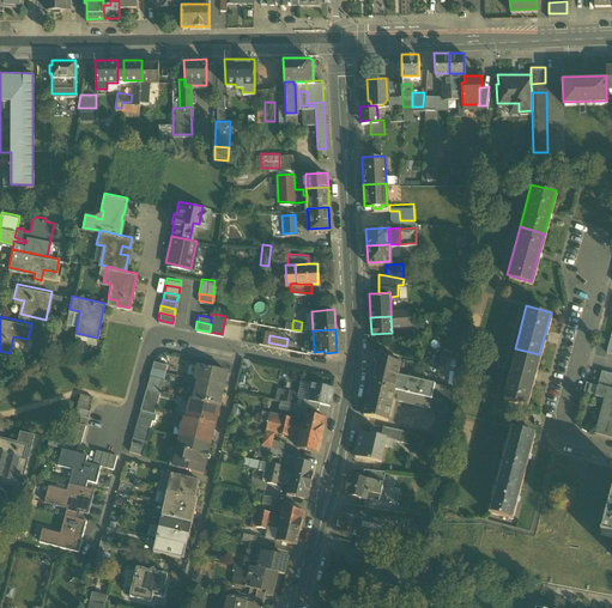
[(539,354),(515,348),(502,396),(526,402),(539,354)]
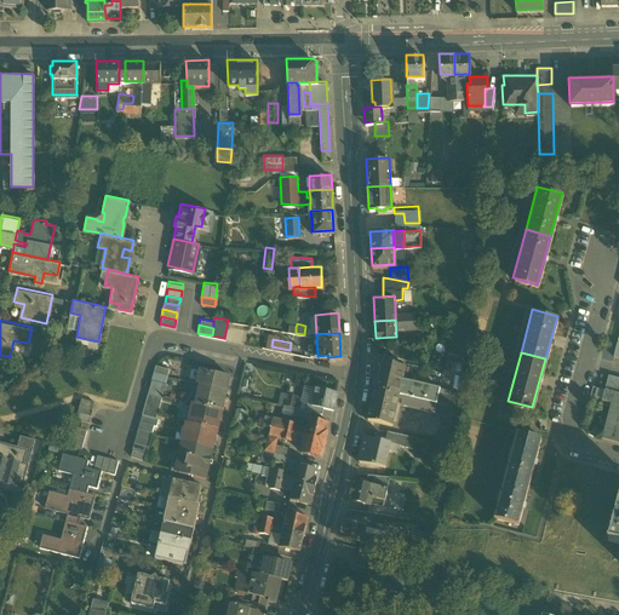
[(405,363),(380,358),(374,385),(397,391),(401,377),(402,377),(405,363)]
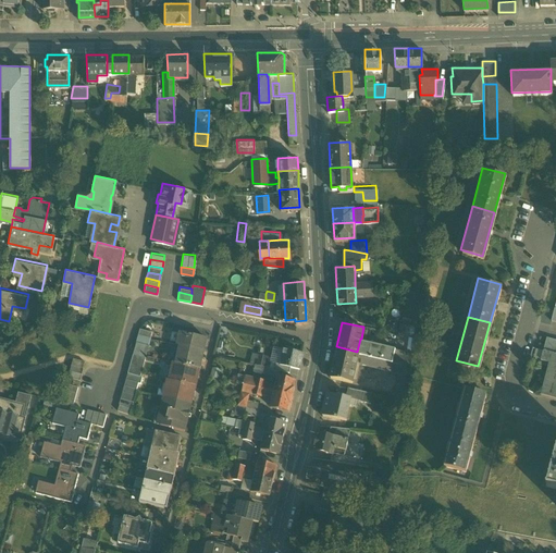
[(151,330),(139,327),(137,332),(149,335),(151,330)]
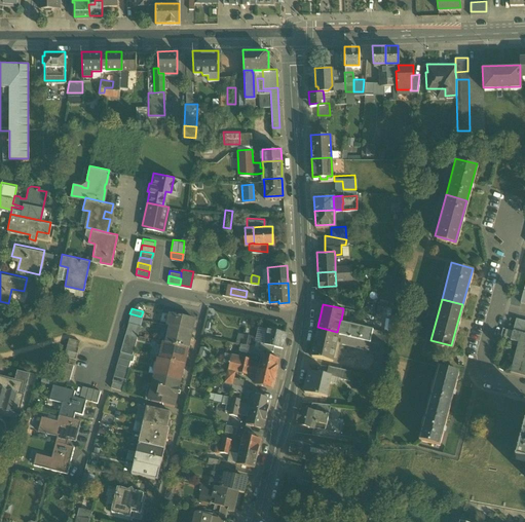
[(193,317),(170,311),(166,323),(170,324),(189,328),(190,325),(191,325),(193,317)]
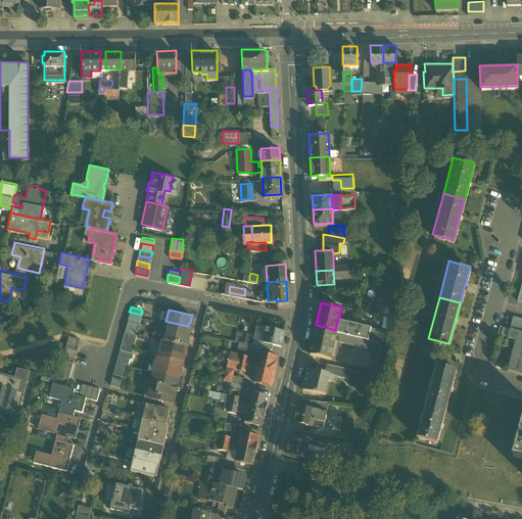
[(140,315),(129,312),(127,318),(139,321),(141,315),(140,315)]
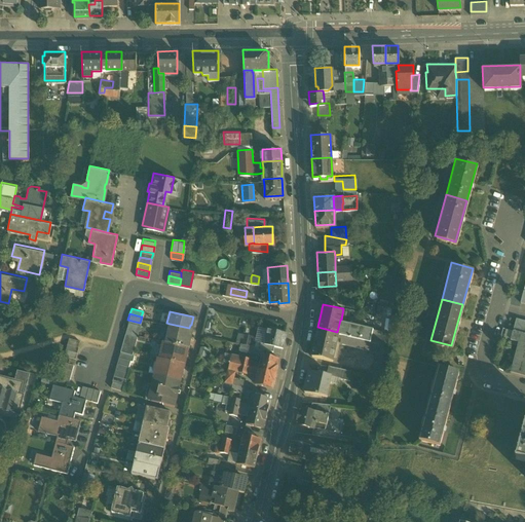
[(524,318),(515,315),(512,328),(524,331),(524,318)]
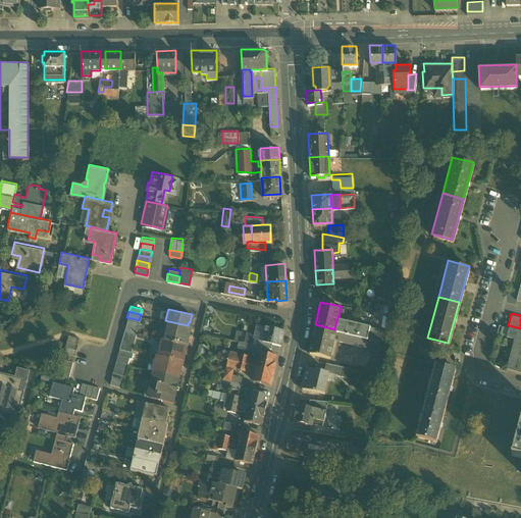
[(139,320),(126,317),(123,329),(136,332),(139,320)]
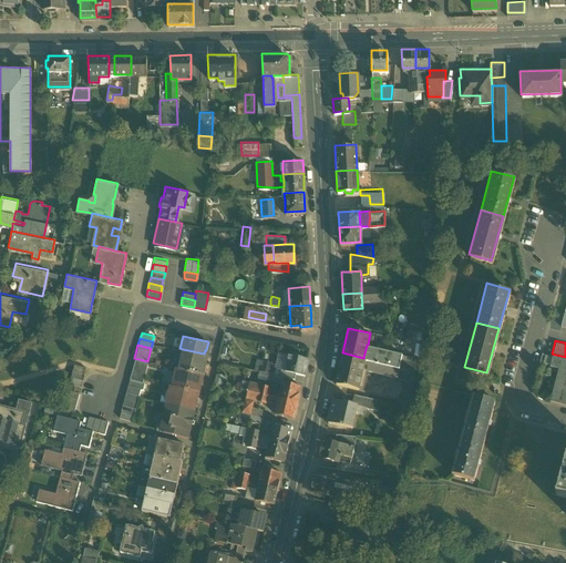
[(368,345),(367,345),(363,358),(386,364),(388,354),(389,349),(368,345)]
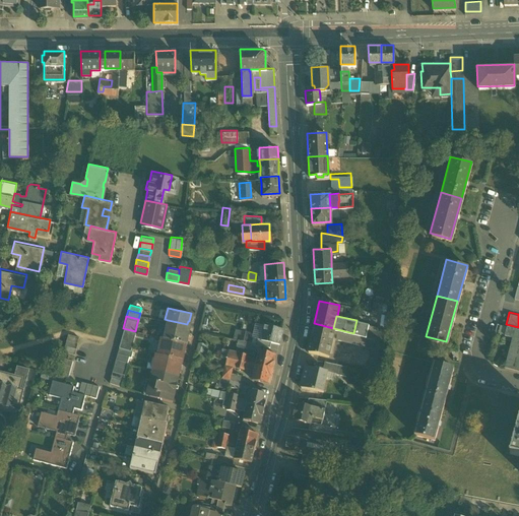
[(187,324),(168,320),(165,336),(185,341),(189,325),(187,324)]
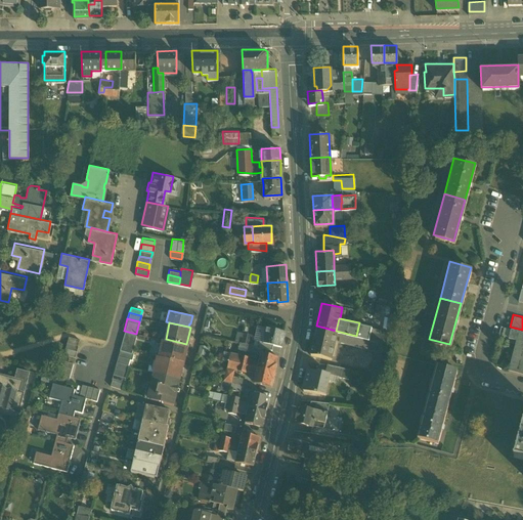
[(284,330),(266,326),(262,340),(262,341),(272,343),(280,345),(284,330)]
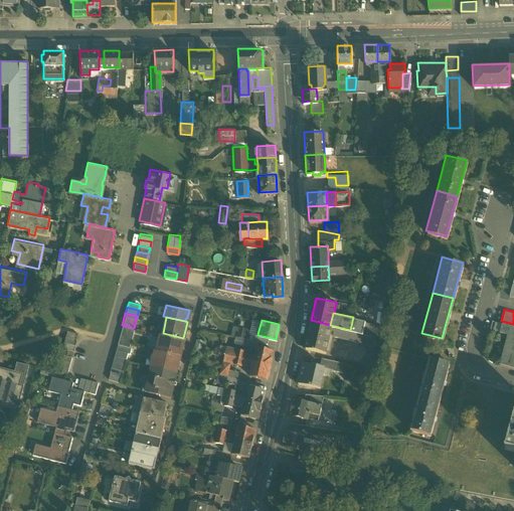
[(330,325),(311,320),(305,347),(325,351),(330,328),(333,329),(333,332),(334,334),(348,337),(350,330),(330,325)]
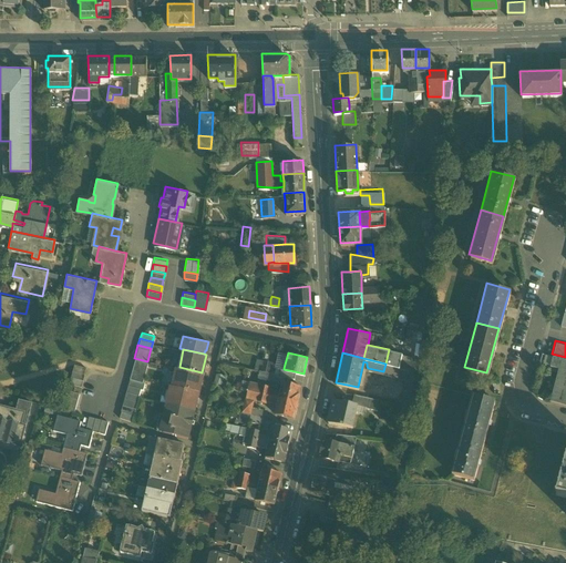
[(413,356),(401,352),(400,357),(398,366),(418,371),(419,361),(412,360),(413,356)]
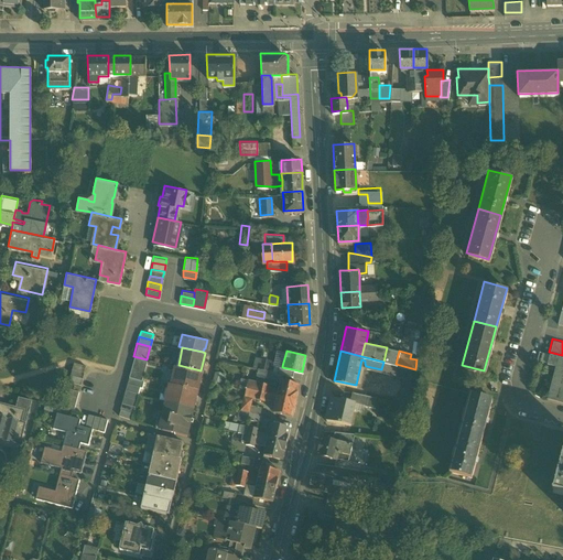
[(398,355),(386,352),(383,362),(396,364),(398,355)]
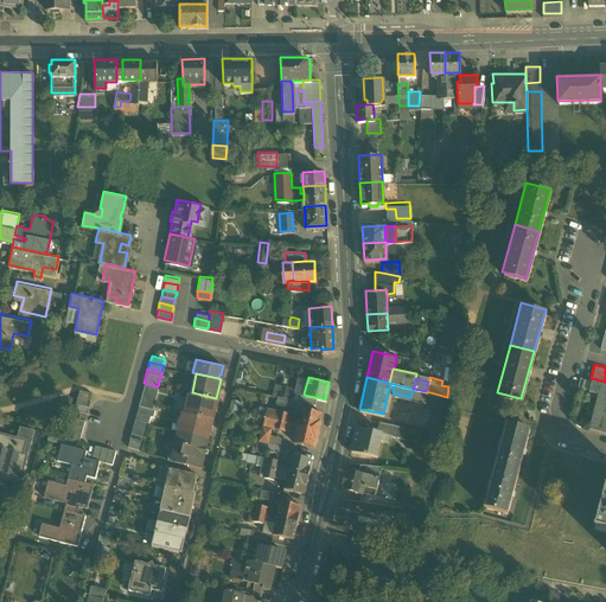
[(598,391),(588,427),(605,430),(605,382),(591,378),(588,389),(598,391)]
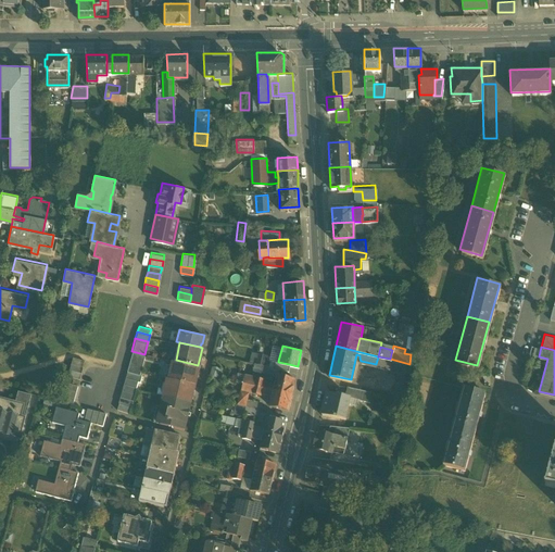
[(251,350),(249,360),(253,361),(264,364),(266,354),(251,350)]
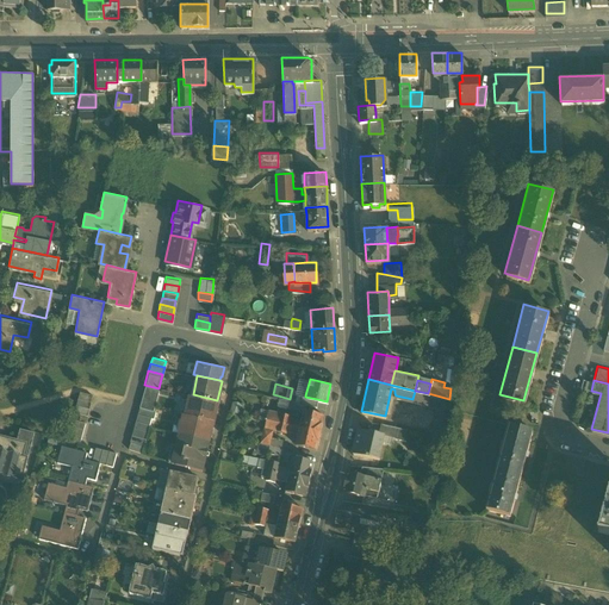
[(159,388),(144,385),(138,405),(153,409),(159,388)]
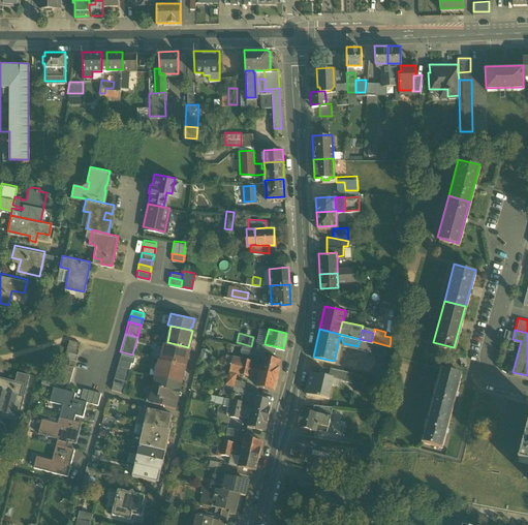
[(80,341),(68,338),(66,343),(79,346),(80,341)]
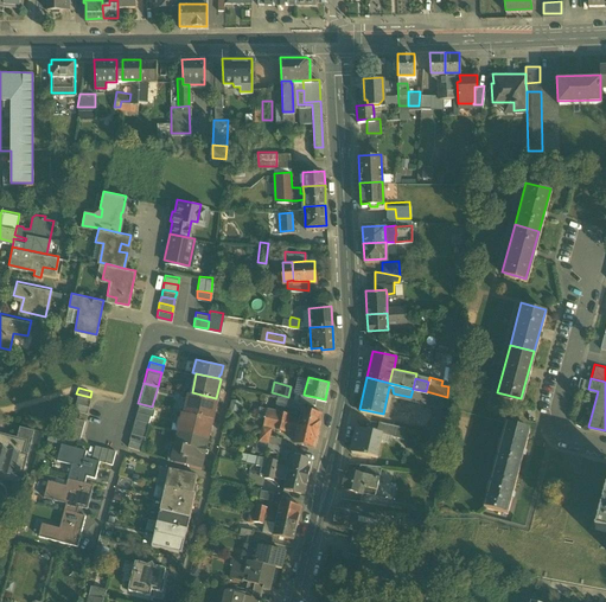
[(426,391),(413,389),(410,397),(418,399),(419,398),(425,399),(426,391)]
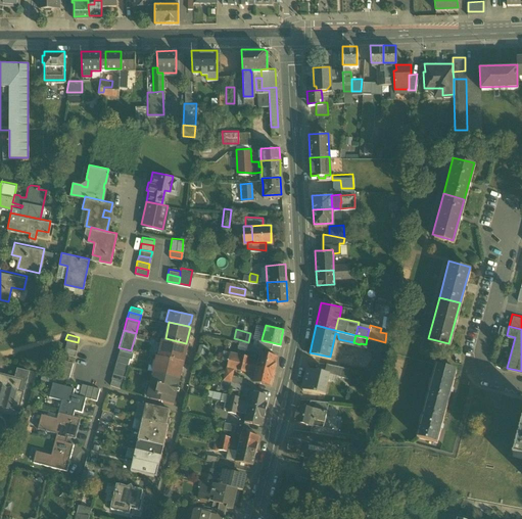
[(186,343),(165,338),(162,337),(158,354),(156,352),(156,354),(182,360),(186,343)]
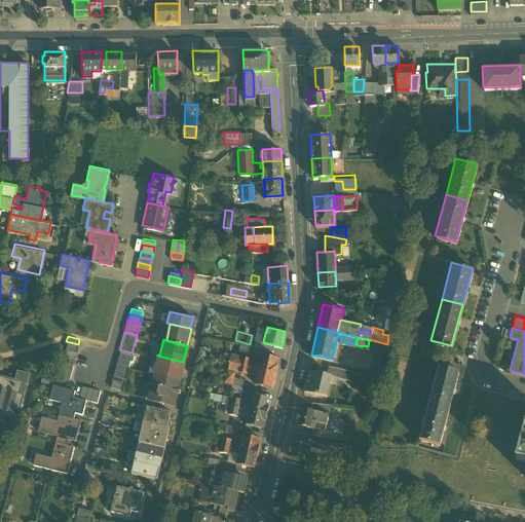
[(263,341),(260,340),(258,345),(272,349),(273,344),(263,342),(263,341)]
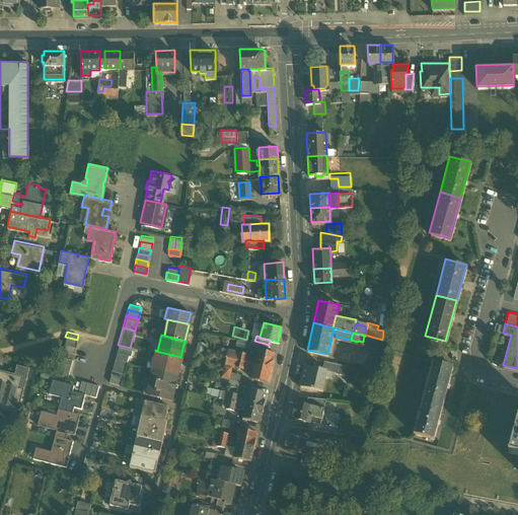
[(77,340),(65,337),(64,343),(75,346),(77,340)]
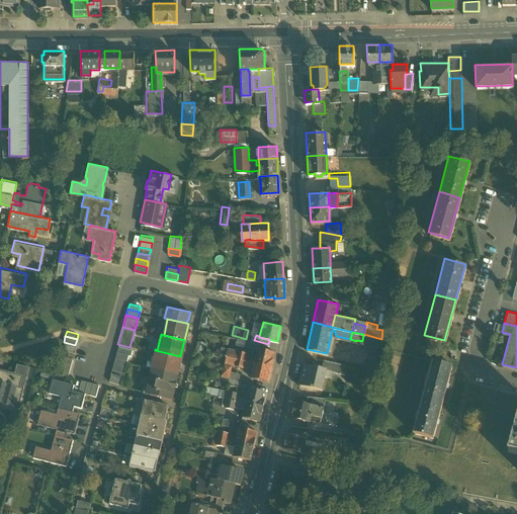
[(246,339),(236,336),(235,343),(247,345),(249,339),(246,339)]
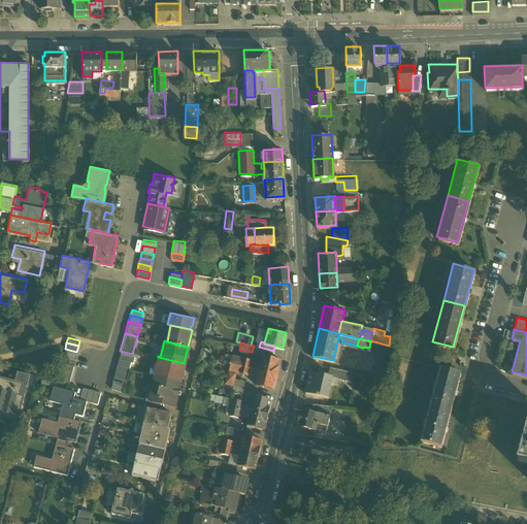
[(76,352),(65,349),(63,355),(75,358),(76,352)]
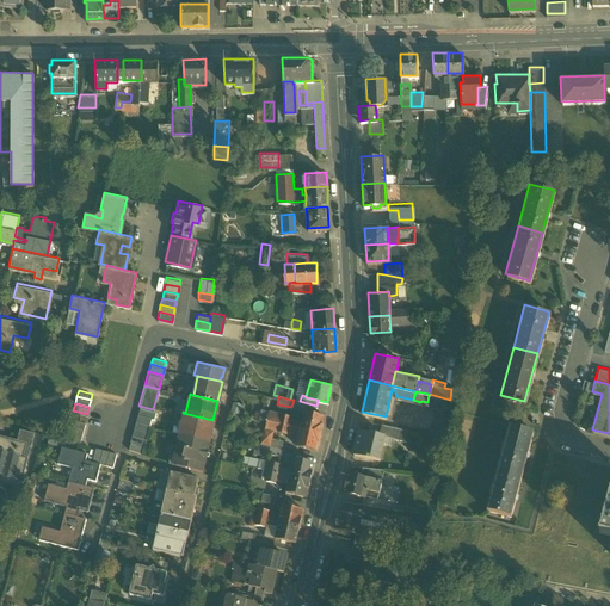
[(449,406),(435,403),(432,424),(447,426),(449,406)]
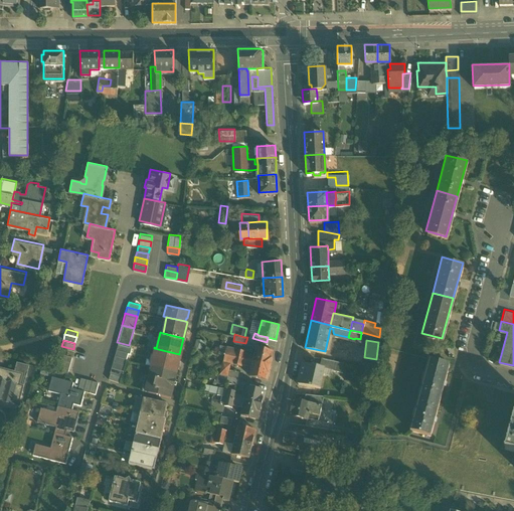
[(129,345),(117,342),(116,348),(127,351),(129,352),(131,346),(129,345)]
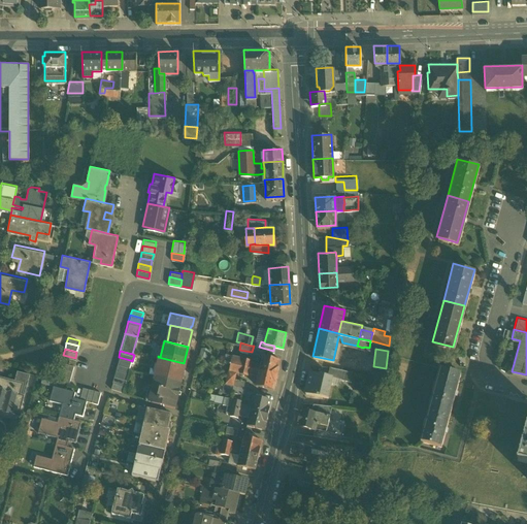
[(280,358),(262,354),(260,364),(250,362),(249,366),(276,372),(280,358)]
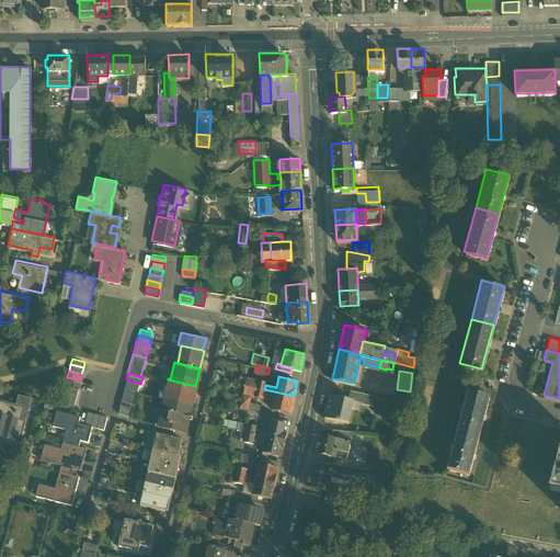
[(256,379),(247,377),(244,384),(255,387),(256,379)]
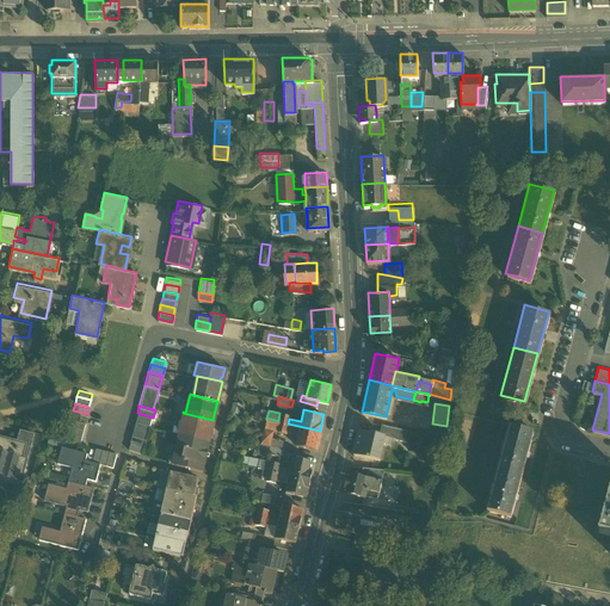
[(151,416),(137,413),(135,419),(149,424),(151,416)]
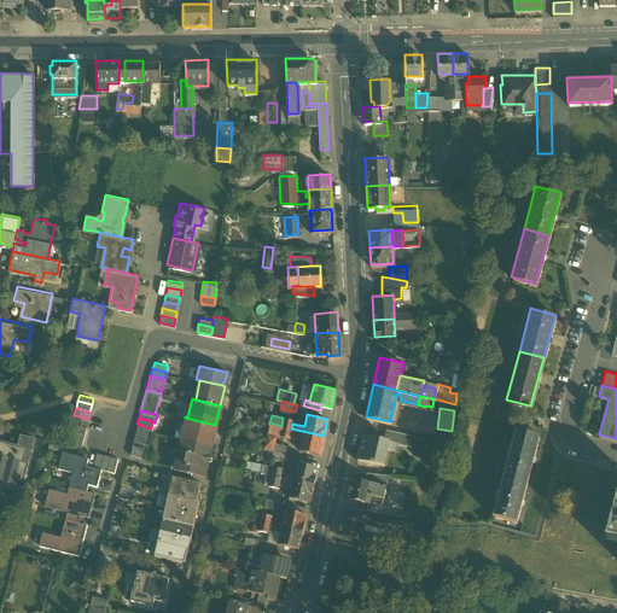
[(215,425),(185,418),(180,437),(211,444),(215,425)]
